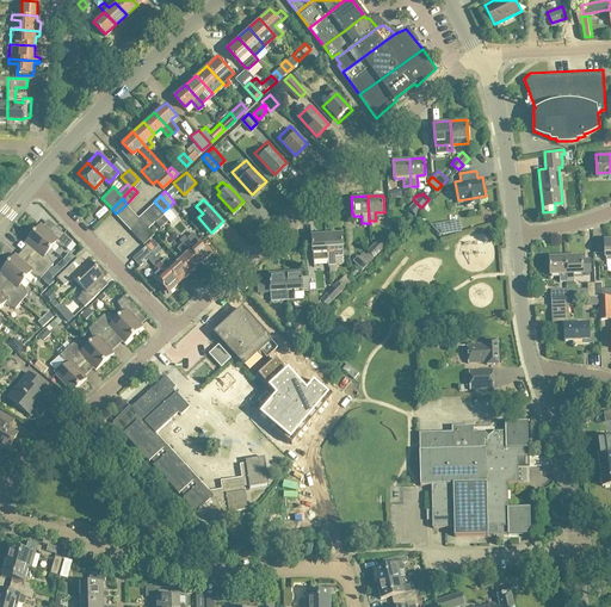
[(421,208),(414,200),(409,206),(417,212),(421,208)]
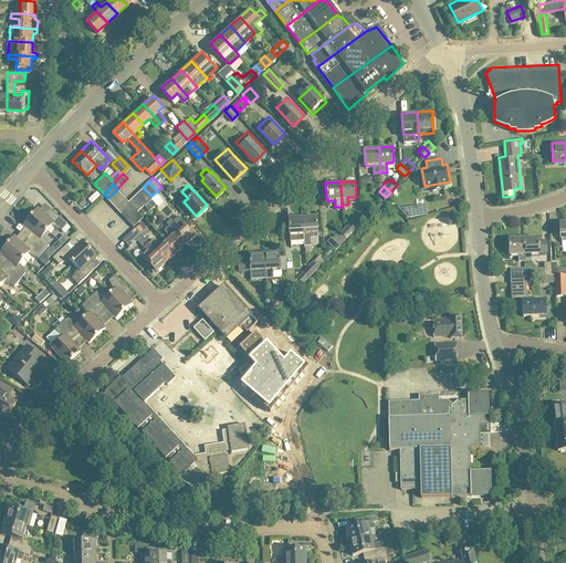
[(152,196),(143,187),(138,191),(147,200),(152,197),(152,196)]
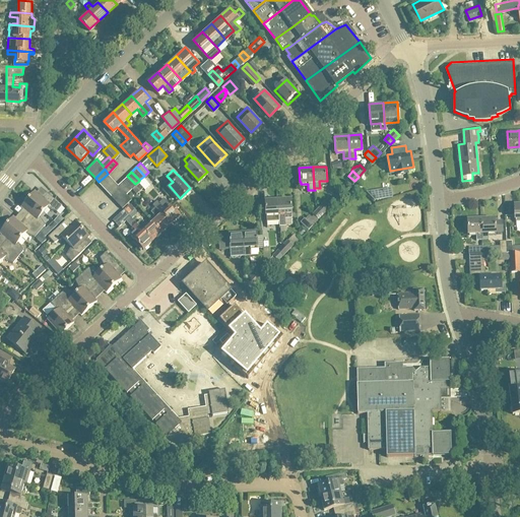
[(103,186),(112,178),(108,174),(99,182),(103,186)]
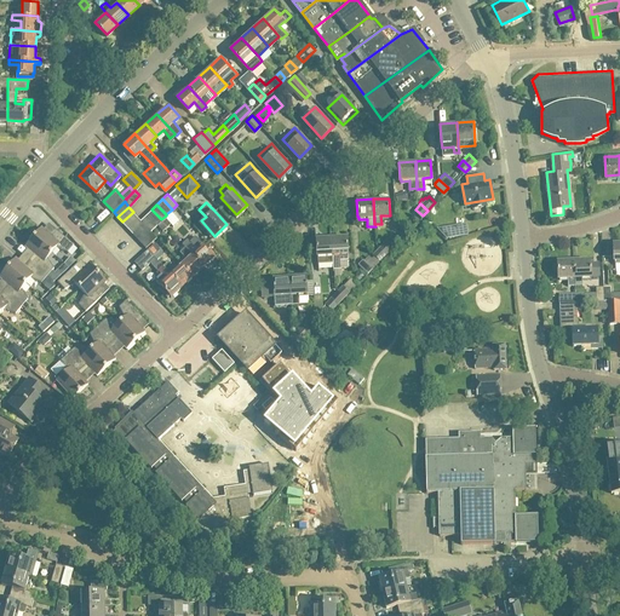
[(161,219),(151,209),(145,214),(156,224),(158,223),(161,219)]
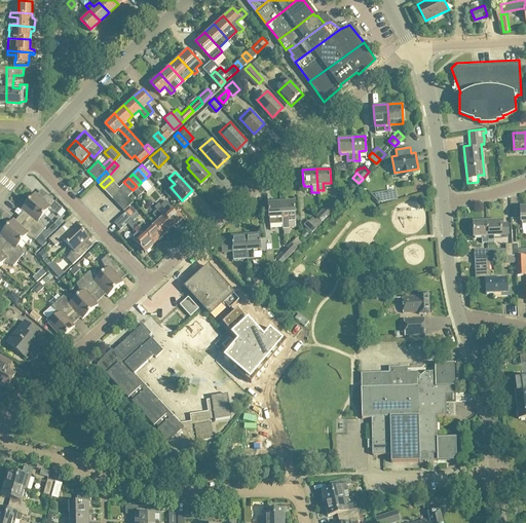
[(141,182),(141,183),(145,188),(147,190),(152,185),(146,178),(141,182)]
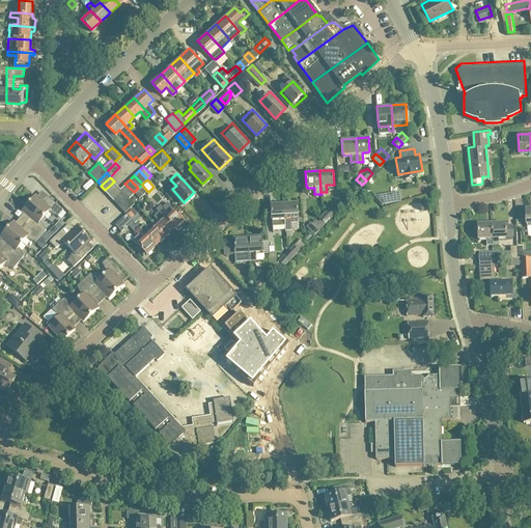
[(109,194),(118,186),(114,182),(105,190),(109,194)]
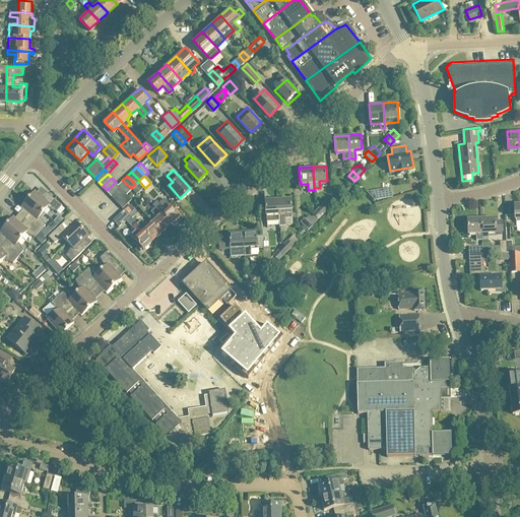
[(131,188),(122,180),(118,184),(120,186),(124,190),(126,193),(131,188)]
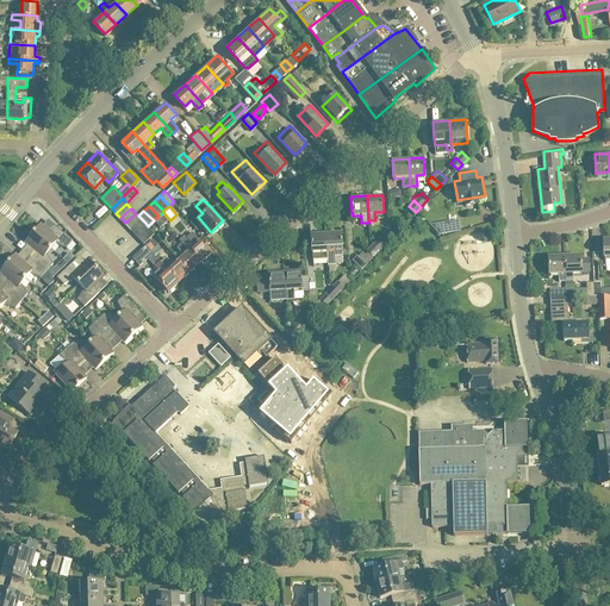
[(141,218),(138,216),(136,213),(125,223),(130,227),(141,218)]
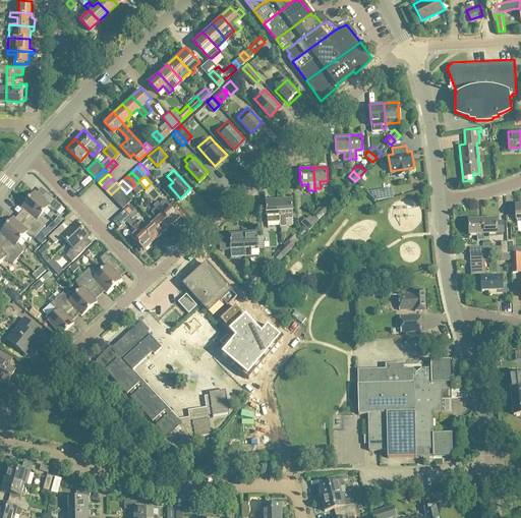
[(115,199),(124,190),(120,186),(111,194),(115,199)]
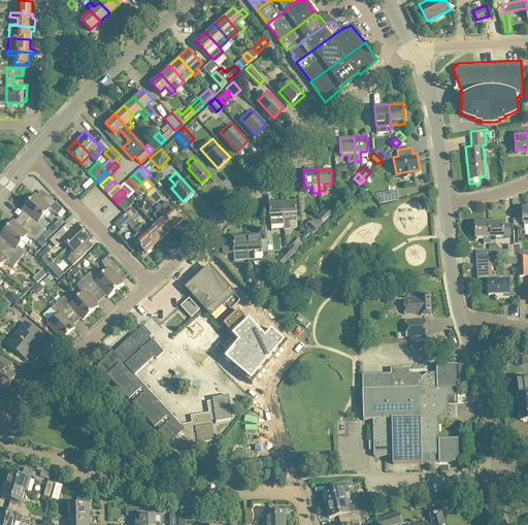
[(392,199),(391,189),(372,192),(381,201),(392,199)]
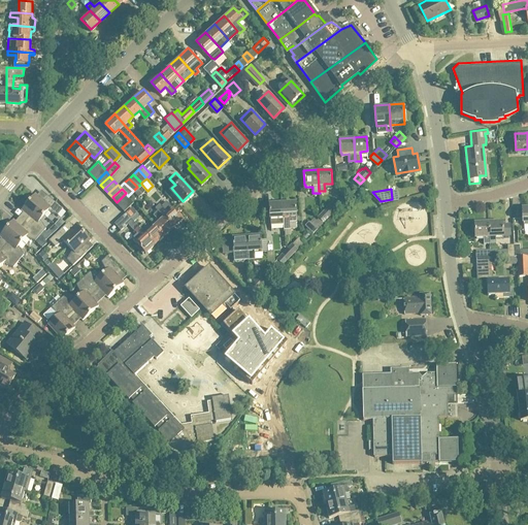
[(63,206),(50,195),(44,200),(35,192),(28,200),(44,214),(47,208),(57,212),(63,206)]
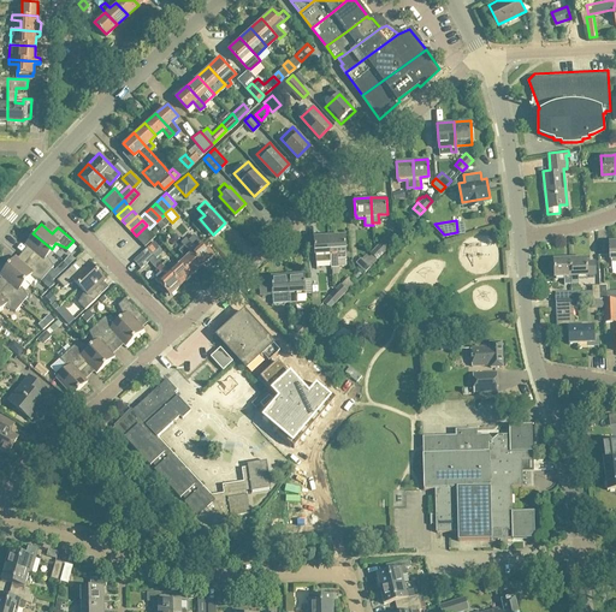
[(150,230),(149,229),(147,225),(136,236),(141,239),(150,230)]
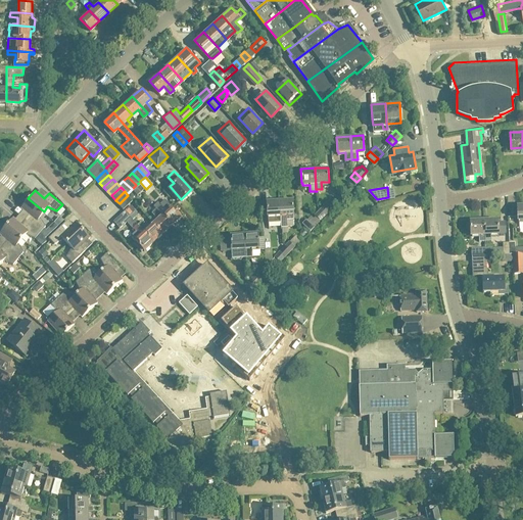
[(123,207),(132,199),(128,195),(120,203),(123,207)]
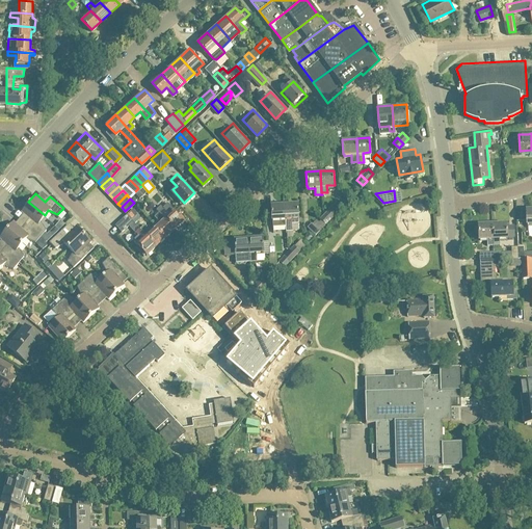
[(27,222),(41,234),(45,230),(46,228),(41,219),(45,215),(28,202),(21,210),(31,218),(27,222)]
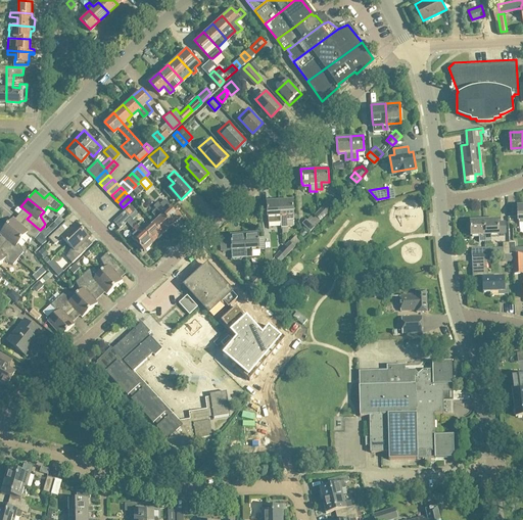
[(281,221),(280,199),(267,200),(268,215),(269,221),(281,221)]
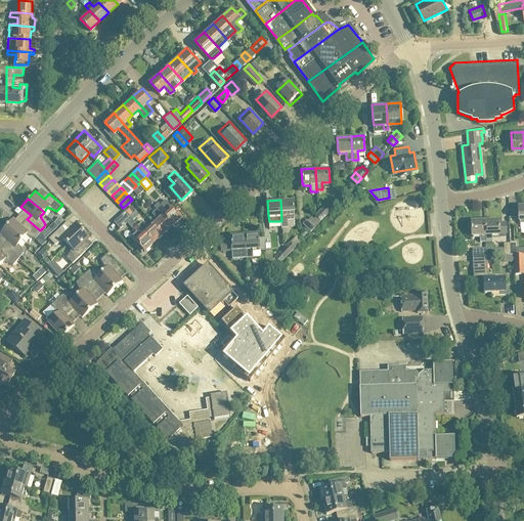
[(294,212),(293,200),(280,200),(281,221),(281,226),(289,225),(288,218),(294,218),(294,216),(294,213),(294,212)]
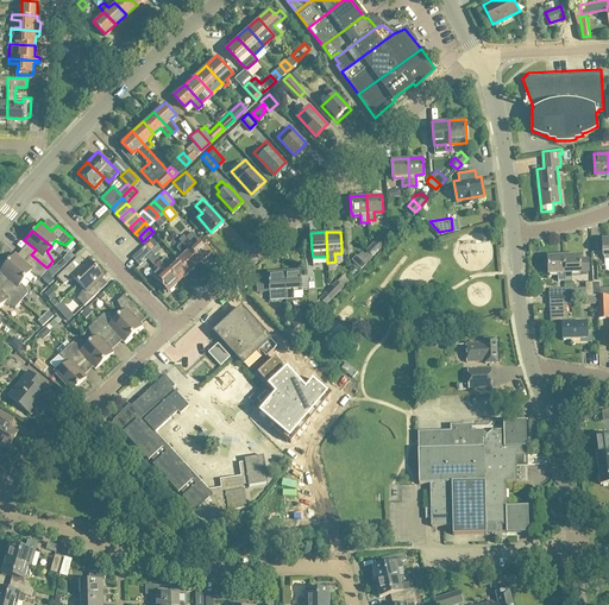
[(211,250),(200,238),(194,244),(183,233),(179,237),(182,240),(200,260),(211,250)]
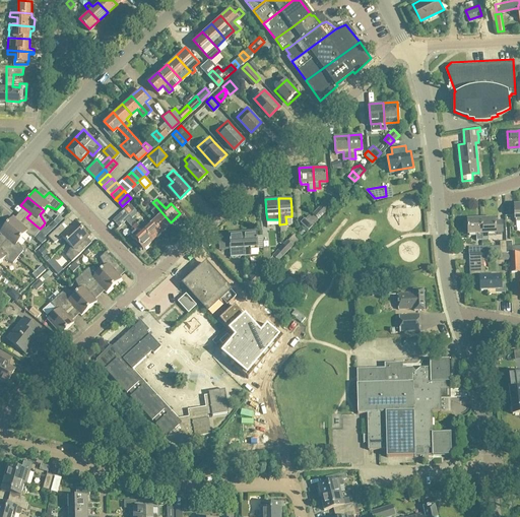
[(330,205),(330,204),(325,199),(319,206),(324,211),(330,205)]
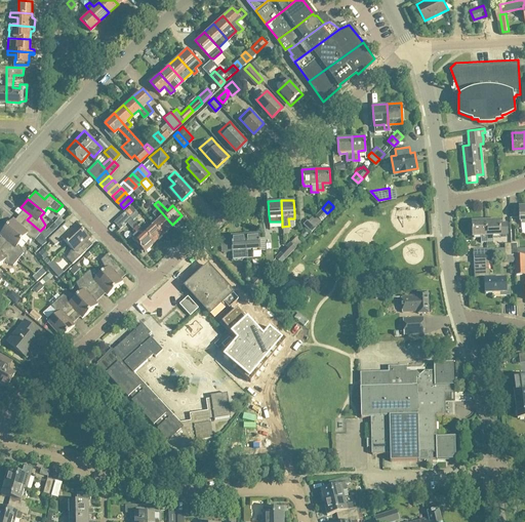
[(130,204),(128,206),(125,209),(129,214),(133,211),(135,209),(130,204)]
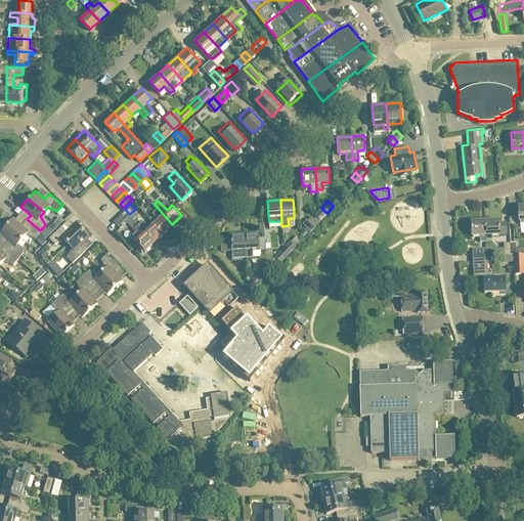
[(172,224),(157,207),(151,211),(158,218),(154,222),(163,232),(172,224)]
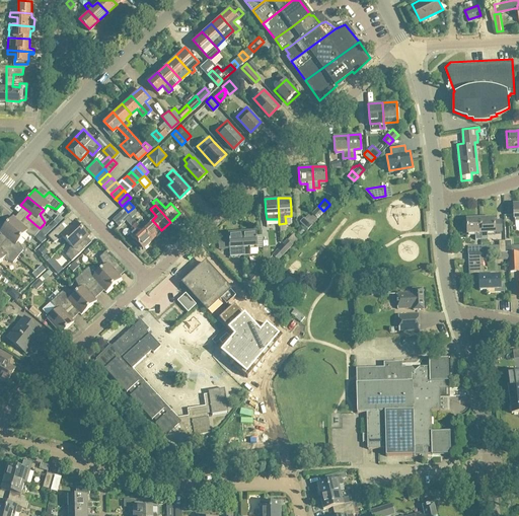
[(318,216),(323,211),(318,206),(313,211),(318,216)]
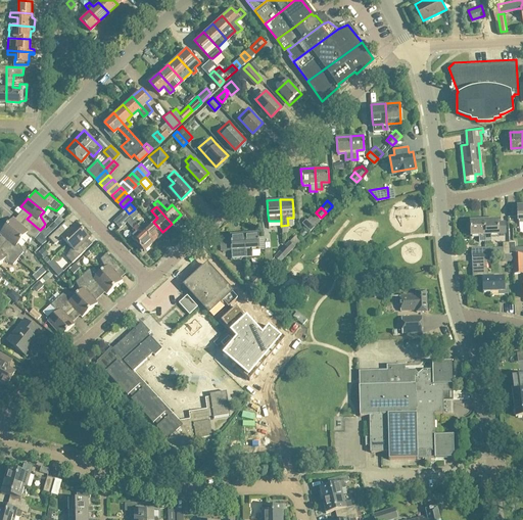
[(124,220),(129,214),(125,208),(113,220),(120,226),(125,222),(124,220)]
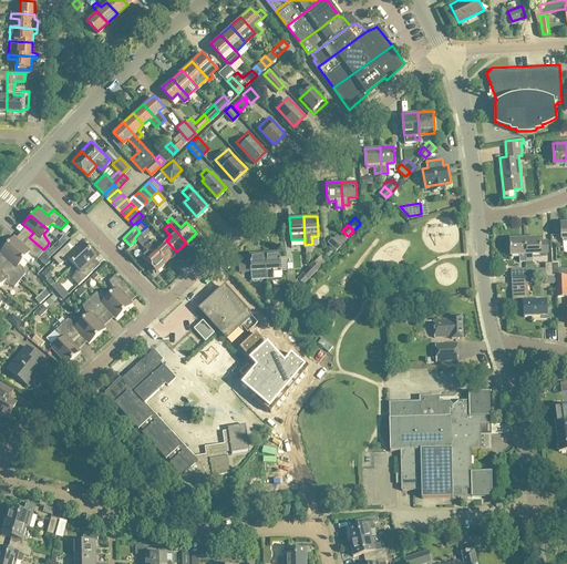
[(14,234),(7,243),(23,257),(28,252),(38,257),(43,249),(29,237),(24,243),(14,234)]
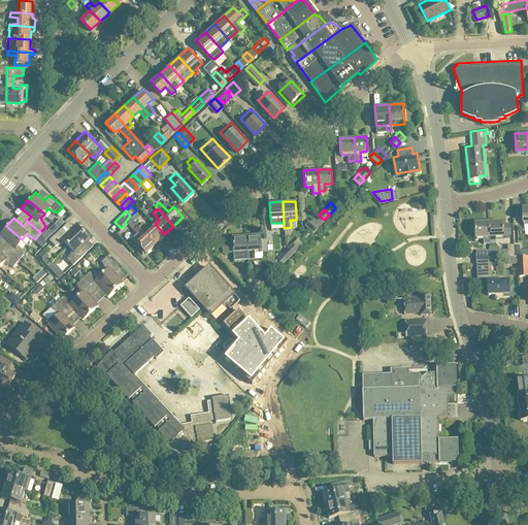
[(318,227),(310,220),(309,219),(305,223),(312,231),(318,227)]
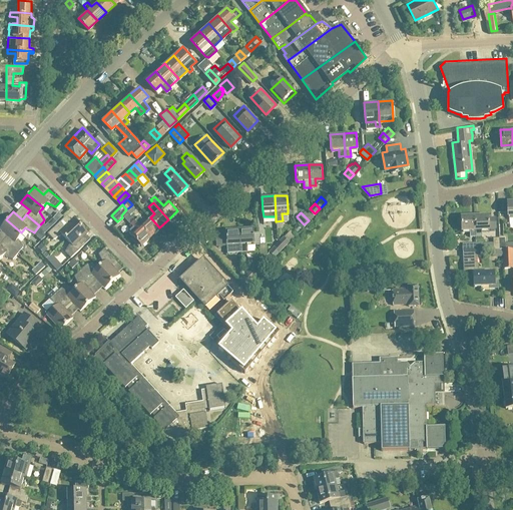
[(475,234),(474,213),(461,214),(462,228),(469,228),(470,235),(475,234)]
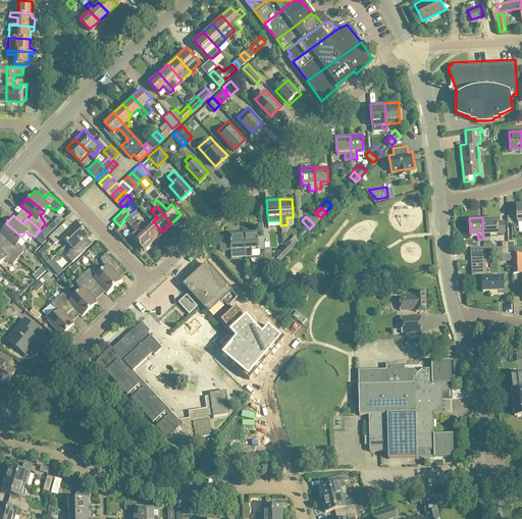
[(497,219),(497,217),(482,217),(483,239),(490,239),(490,231),(498,231),(505,230),(505,219),(497,219)]
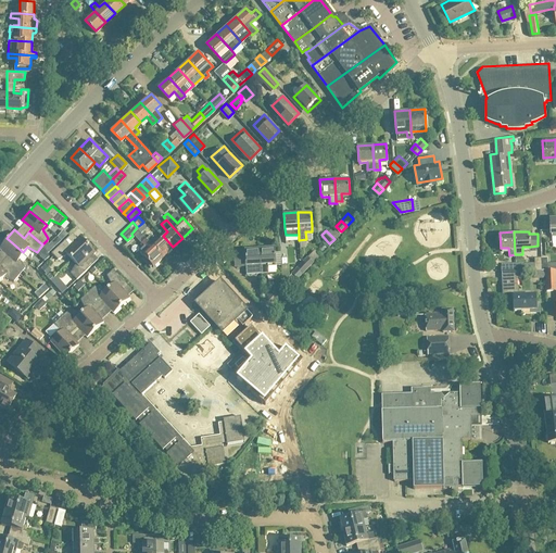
[(72,258),(87,242),(79,234),(70,243),(65,238),(51,251),(58,258),(67,252),(72,258)]
